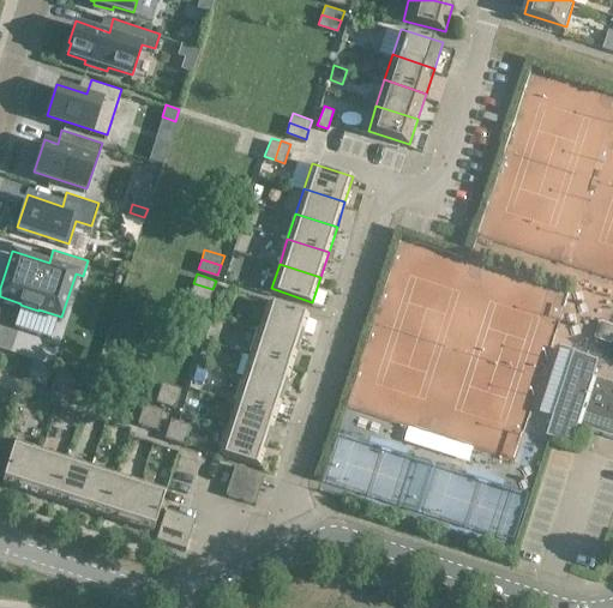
[(210,300),(212,289),(193,283),(191,294),(210,300)]
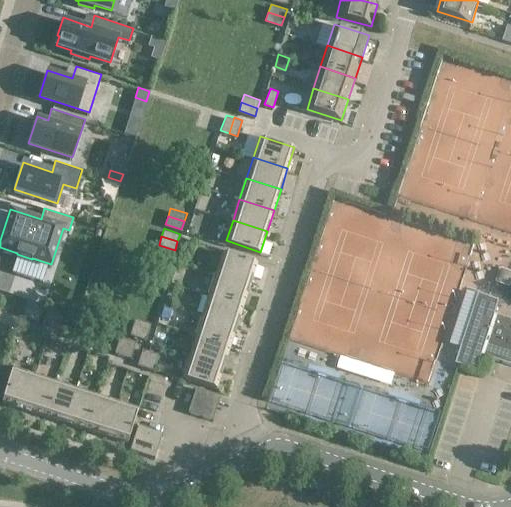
[(257,261),(223,250),(216,271),(250,282),(257,261)]
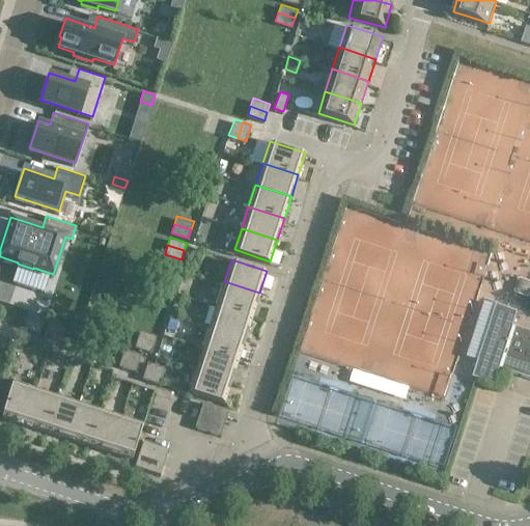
[(529,283),(521,280),(517,295),(529,299),(529,283)]
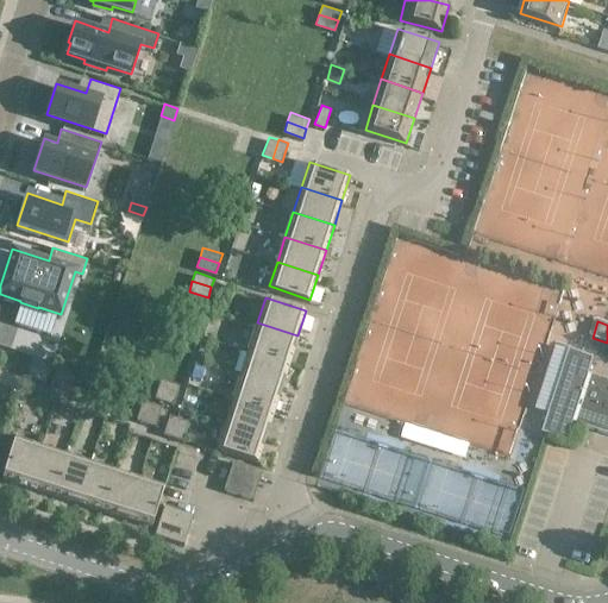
[(298,335),(257,322),(249,347),(290,360),(298,335)]
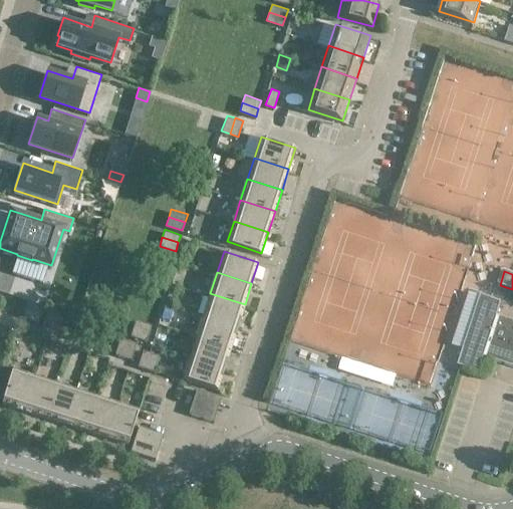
[(245,304),(210,293),(203,314),(238,325),(245,304)]
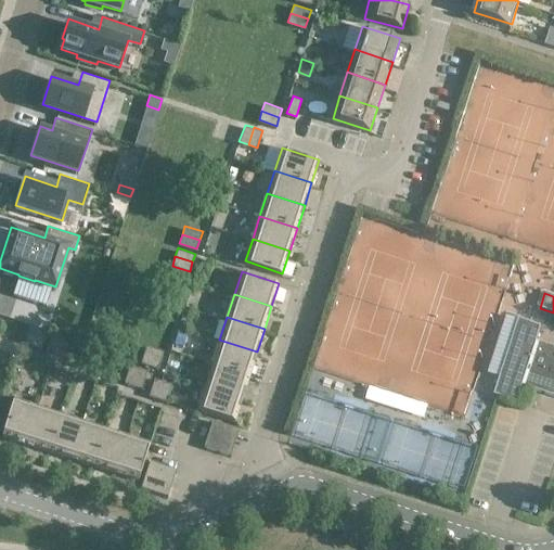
[(522,320),(519,328),(503,378),(498,395),(520,403),(525,386),(553,395),(553,345),(540,341),(544,327),(537,324),(522,320)]
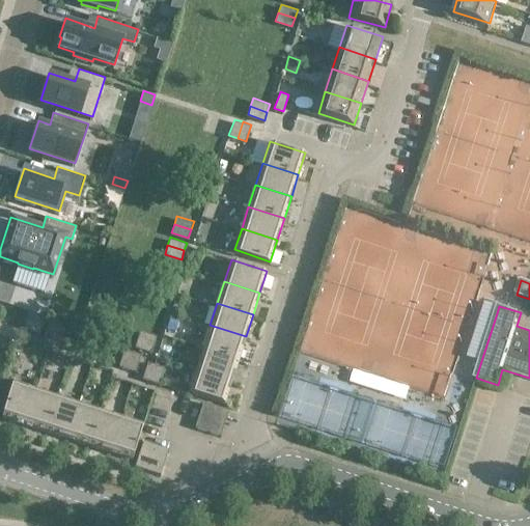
[(28,309),(24,325),(23,326),(31,328),(37,311),(28,309)]
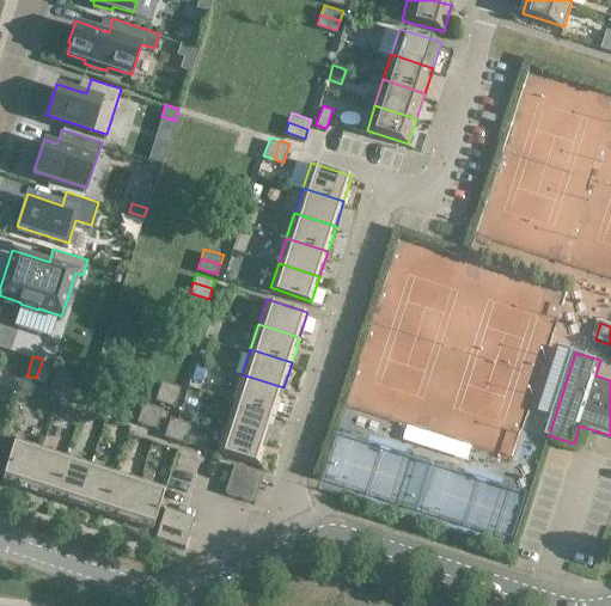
[(53,362),(43,359),(36,378),(46,381),(53,362)]
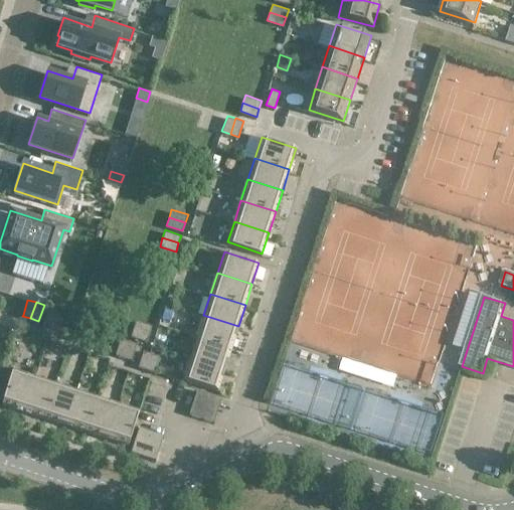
[(166,306),(163,316),(170,318),(173,308),(166,306)]
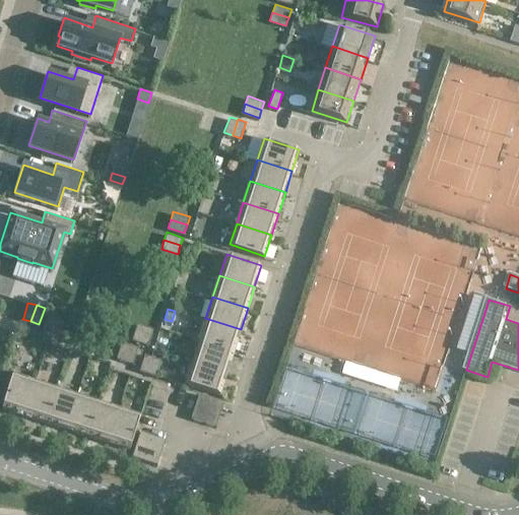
[(48,314),(44,325),(42,330),(50,332),(56,316),(48,314)]
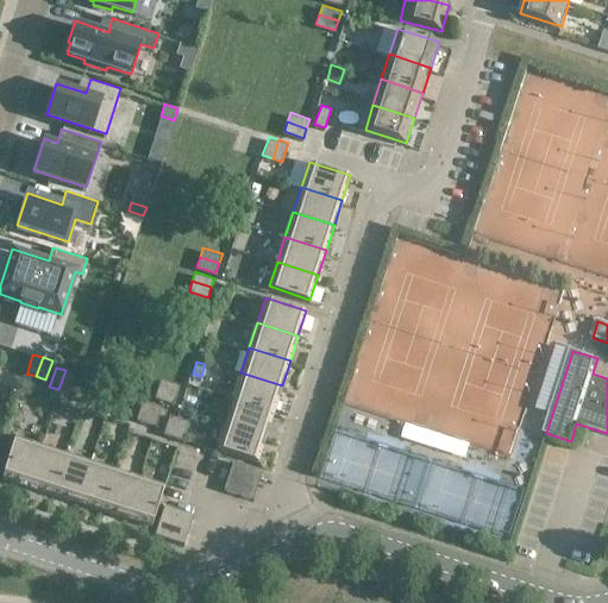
[(75,374),(66,370),(58,389),(68,393),(69,393),(75,374)]
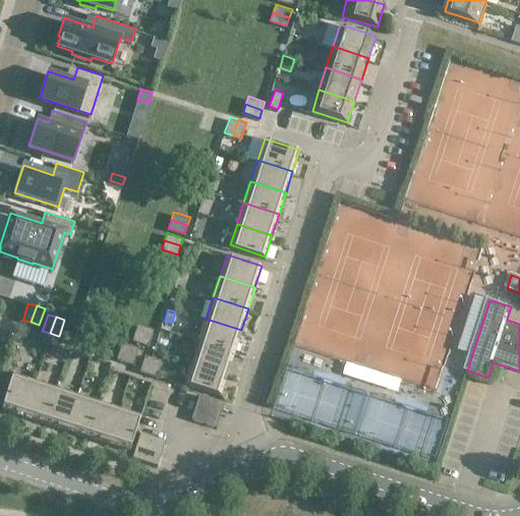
[(241,330),(206,319),(199,340),(234,351),(241,330)]
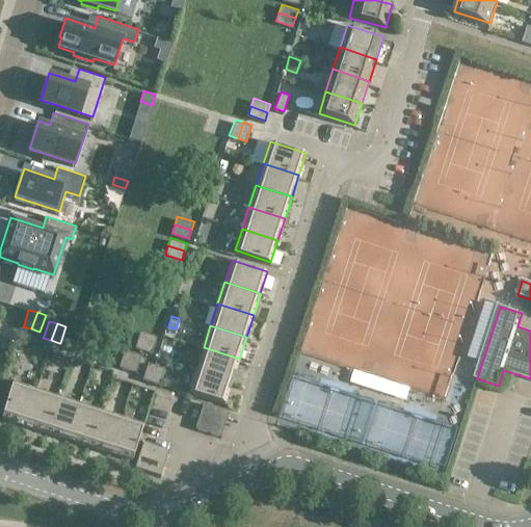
[(140,330),(138,338),(155,344),(157,336),(140,330)]
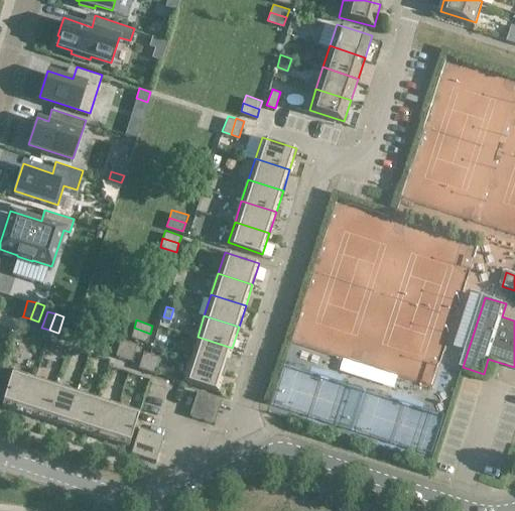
[(131,336),(132,337),(147,342),(150,334),(134,328),(131,336)]
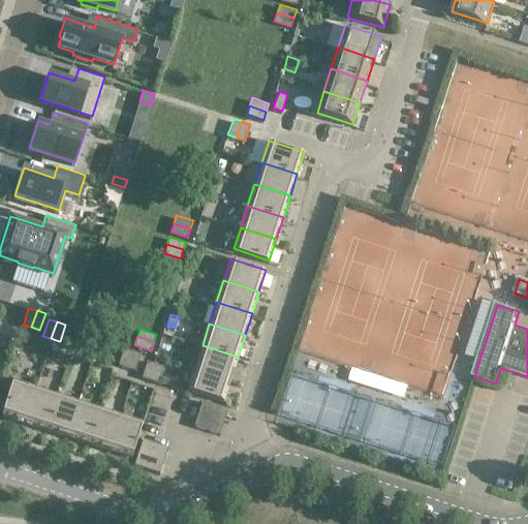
[(238,357),(203,345),(195,367),(230,378),(238,357)]
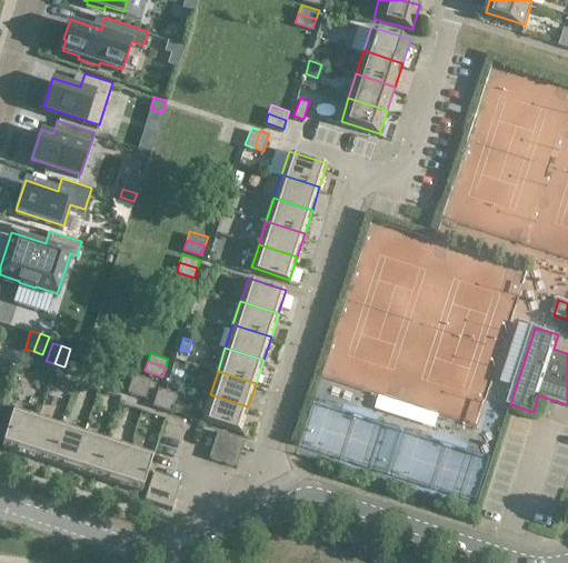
[(133,372),(128,390),(137,393),(142,375),(133,372)]
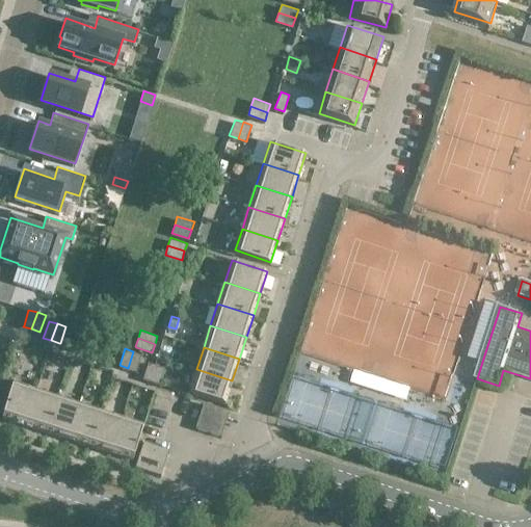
[(141,353),(133,351),(128,368),(136,370),(141,353)]
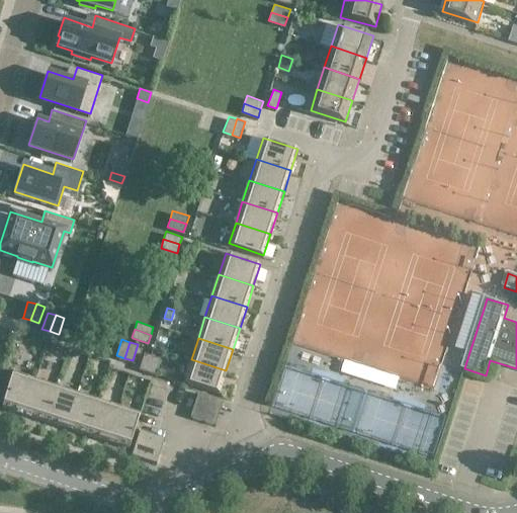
[(146,370),(152,354),(144,351),(140,368),(146,370)]
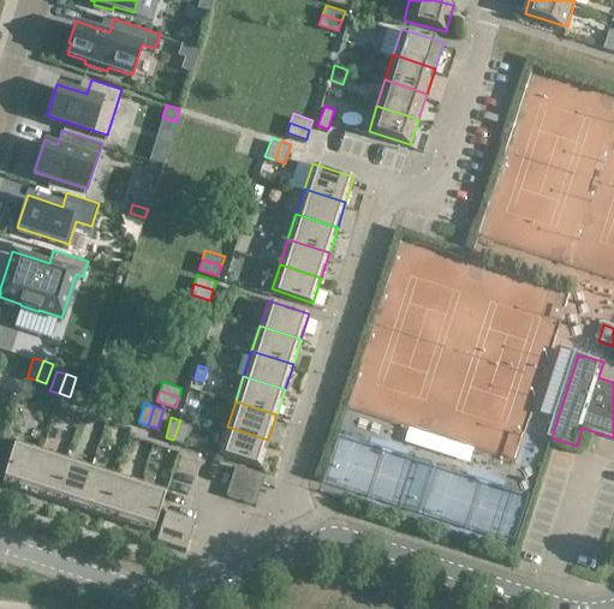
[(180,421),(173,440),(185,442),(190,423),(180,421)]
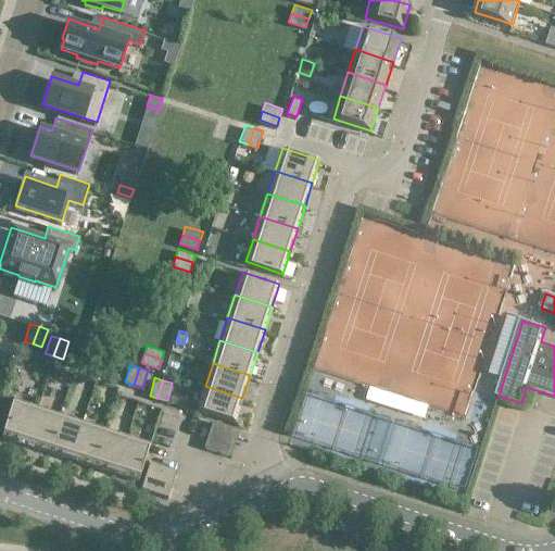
[(242,398),(205,386),(198,408),(236,421),(242,398)]
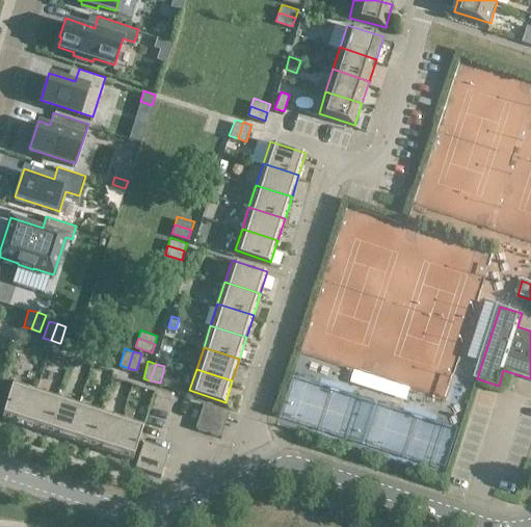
[(2,416),(24,423),(35,387),(14,379),(2,416)]
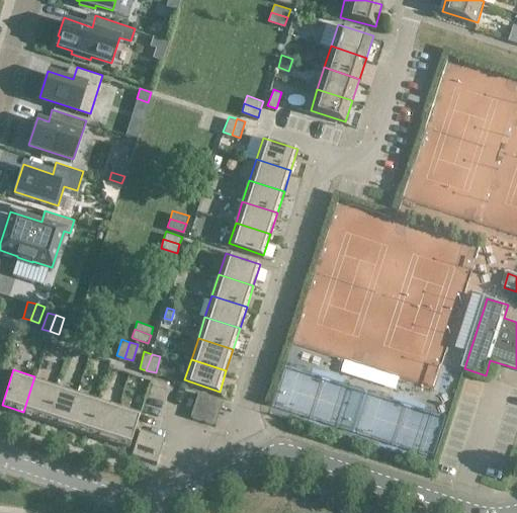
[(56,383),(34,376),(23,412),(45,418),(56,383)]
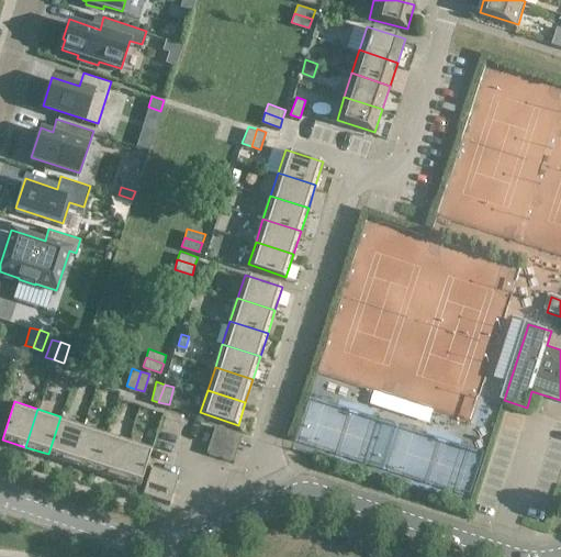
[(83,423),(60,416),(48,454),(71,461),(83,423)]
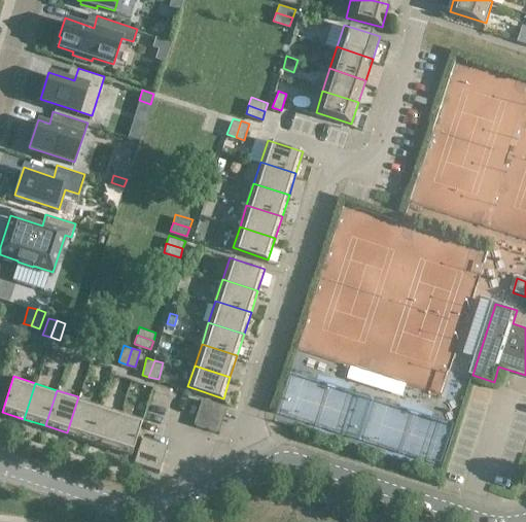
[(100,404),(78,396),(67,432),(89,440),(100,404)]
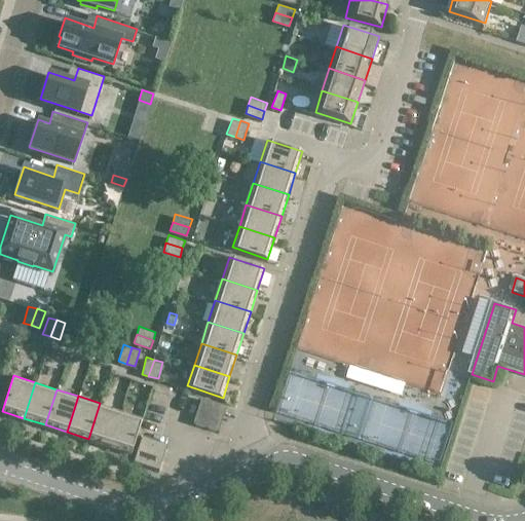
[(214,401),(201,397),(193,421),(205,425),(214,401)]
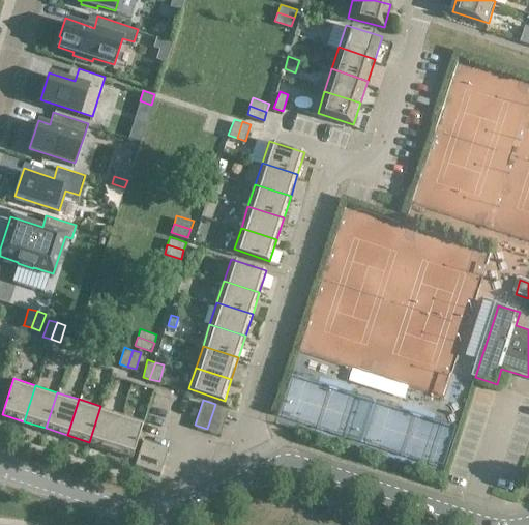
[(229,407),(215,404),(207,429),(219,433),(221,433),(229,407)]
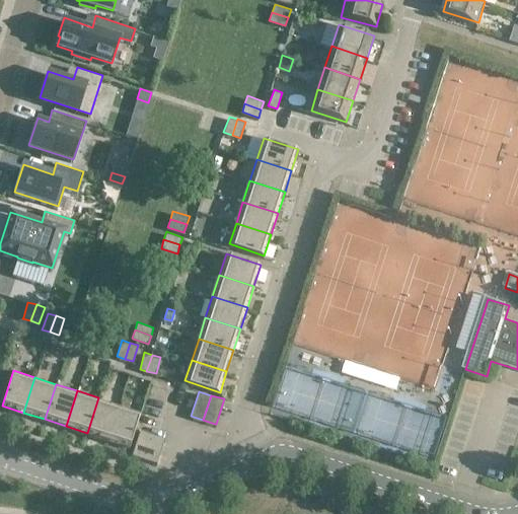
[(120,405),(98,397),(87,433),(108,440),(120,405)]
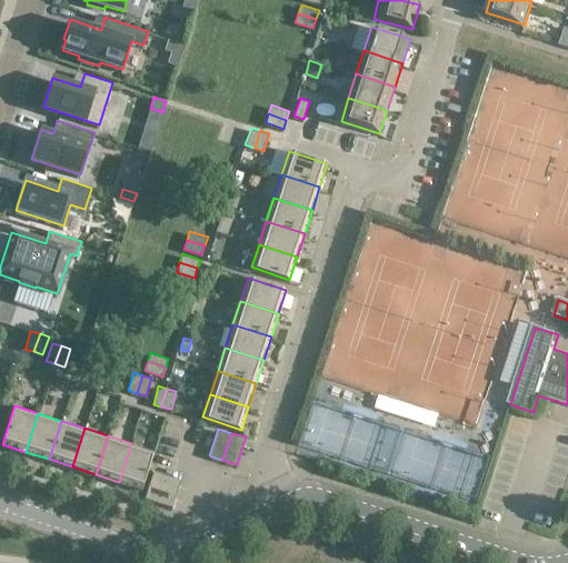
[(155,451),(131,443),(119,482),(142,490),(149,469),(155,451)]
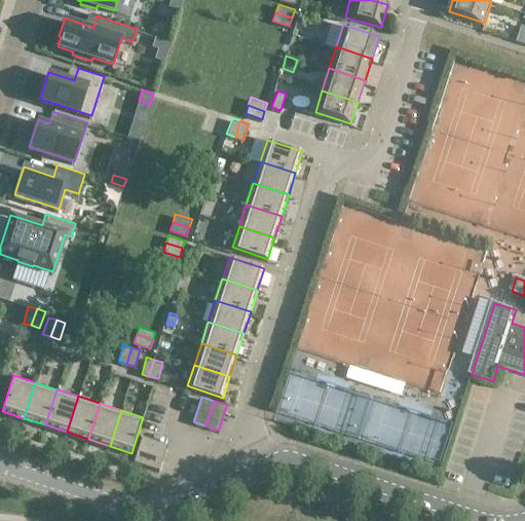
[(167,443),(142,435),(138,447),(163,455),(167,443)]
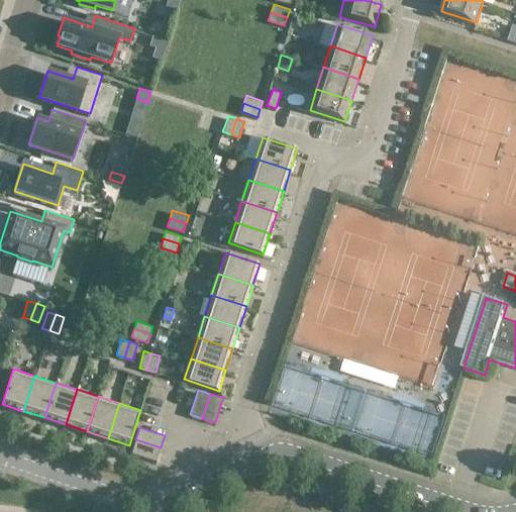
[(161,447),(135,439),(131,451),(157,461),(161,447)]
